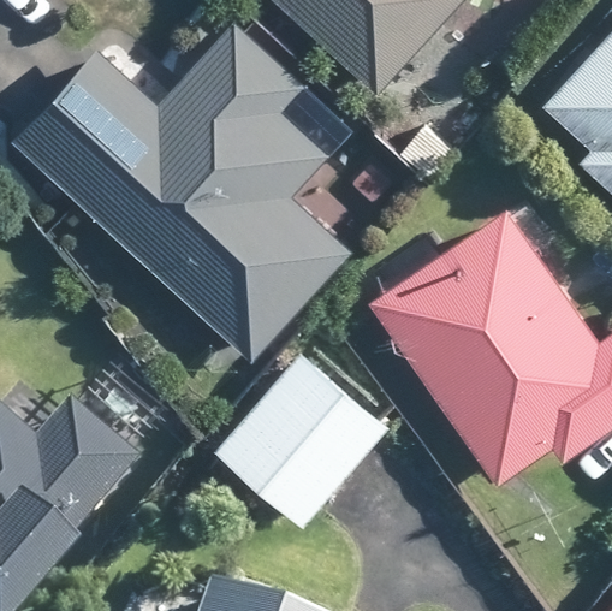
[(462,0),(271,0),(375,95),(445,21),(462,0)]
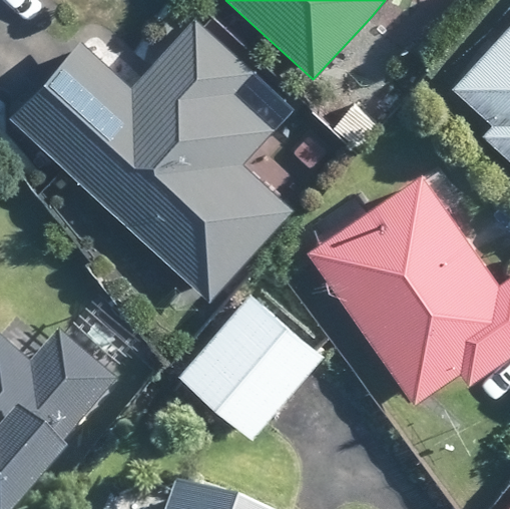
[(211,302),(293,212),(242,167),(275,132),(236,95),(255,77),(192,19),(150,66),(143,75),(130,88),(85,47),(80,42),(20,108),(11,118),(192,284),(207,299),(211,302)]
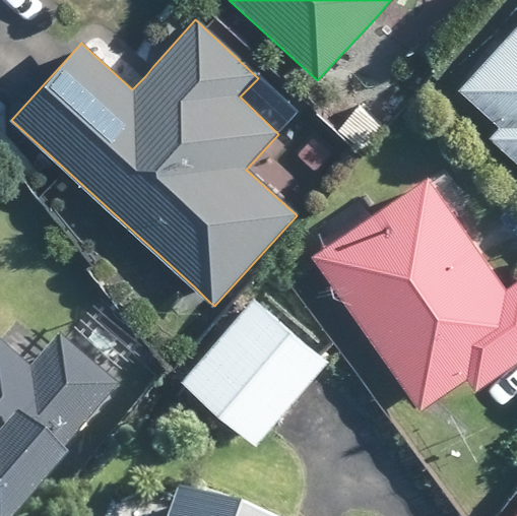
[(516,24),(457,91),(498,127),(488,137),(516,164),(516,24)]
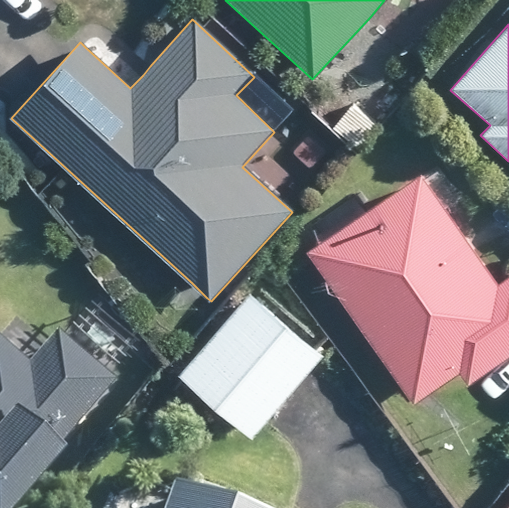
[(445,215),(420,179),(418,176),(375,207),(321,245),(306,254),(414,407),(458,375),(466,387),(508,356),(508,276),(495,287),(473,255),(464,240),(445,215)]
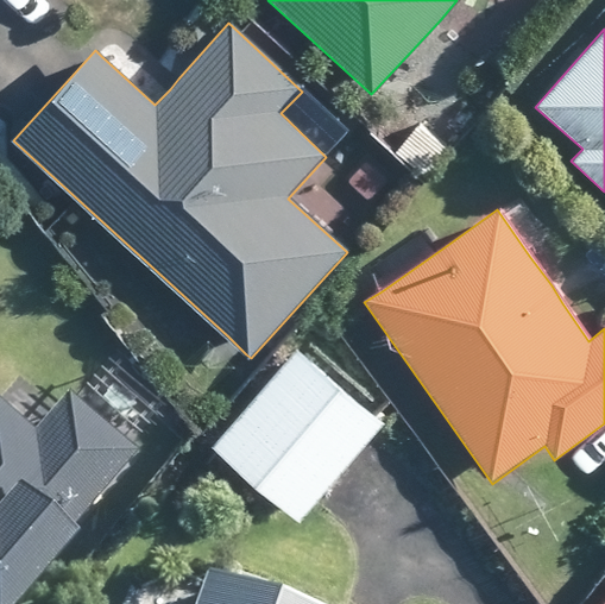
[(315,503),(375,434),(382,425),(295,350),(212,448),(298,522),(315,503)]
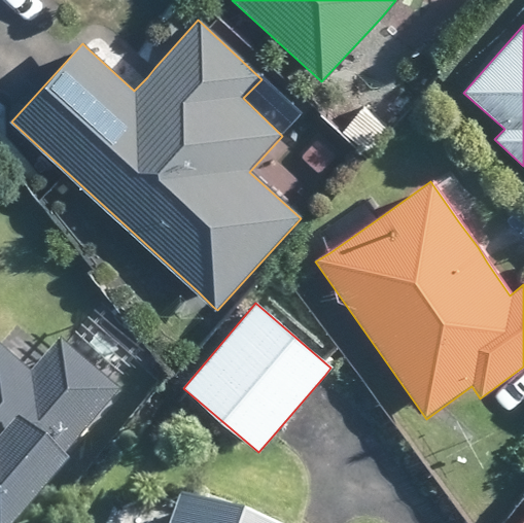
[(108,407),(56,360),(49,355),(22,388),(0,369),(0,522),(13,522),(45,486),(42,483),(108,407)]
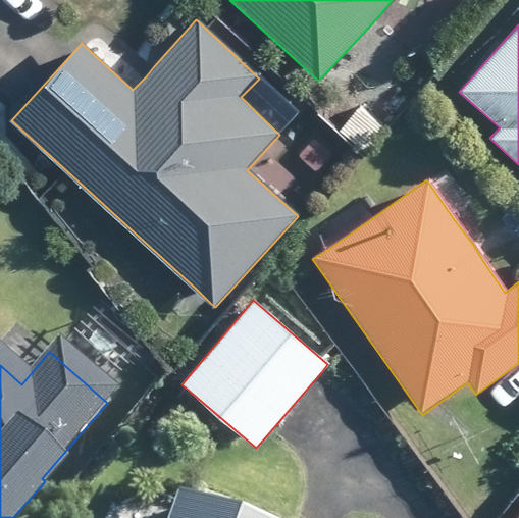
[(205,517),(191,513),(168,507),(164,517),(205,517)]
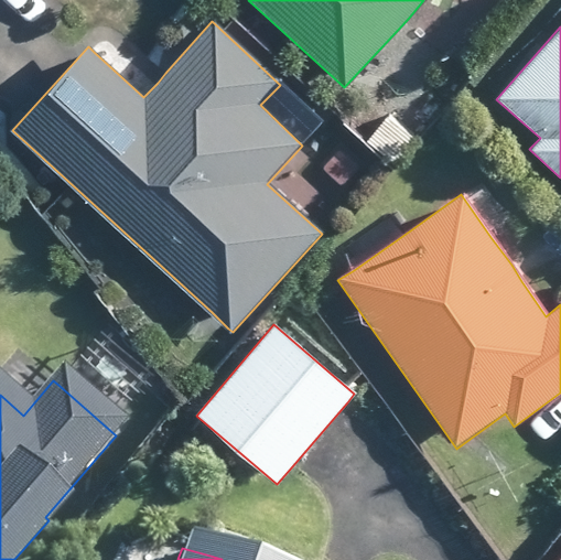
All buildings are outlined.
